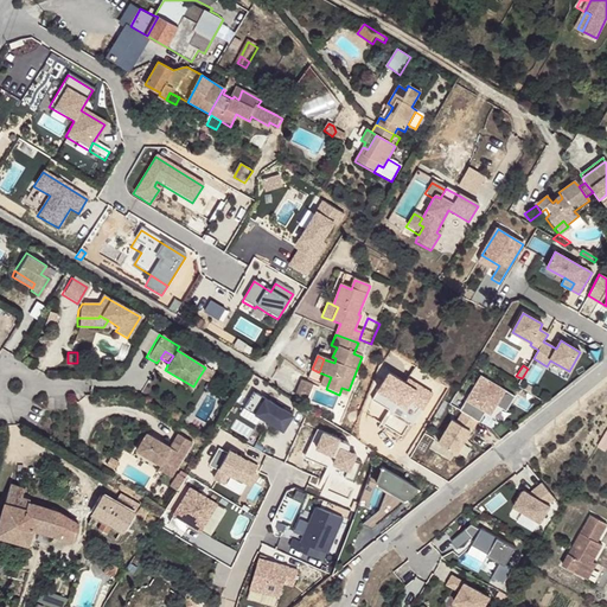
[(205,368),(198,378),(206,383),(212,372),(205,368)]
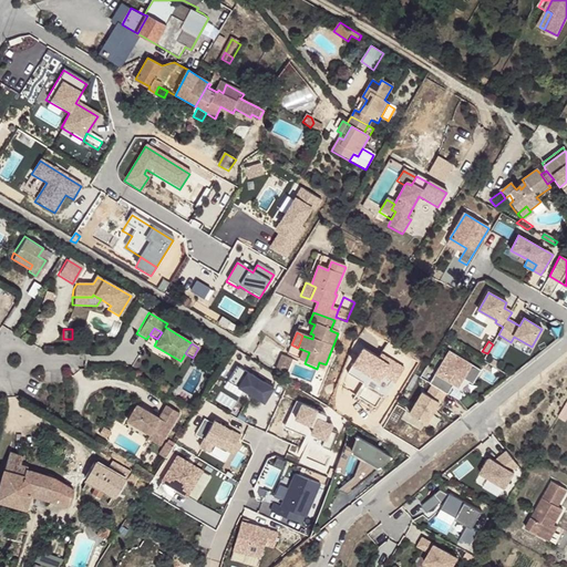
[(299,361),(305,363),(309,352),(303,350),(299,361)]
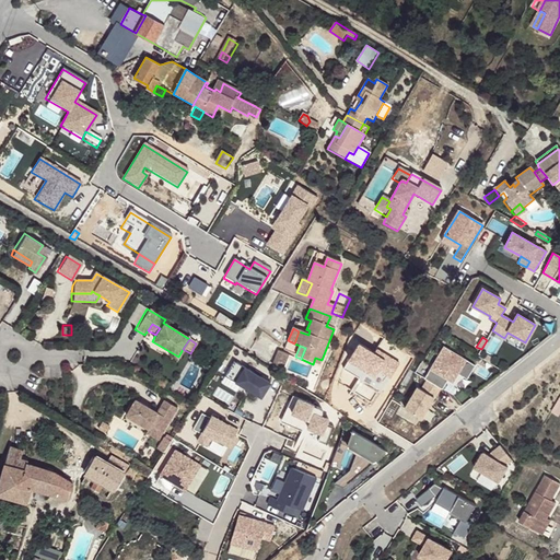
[(417,387),(404,408),(419,418),(432,398),(433,398),(441,388),(447,380),(452,383),(457,374),(466,380),(475,366),(444,347),(424,378),(428,381),(421,389),(417,387)]
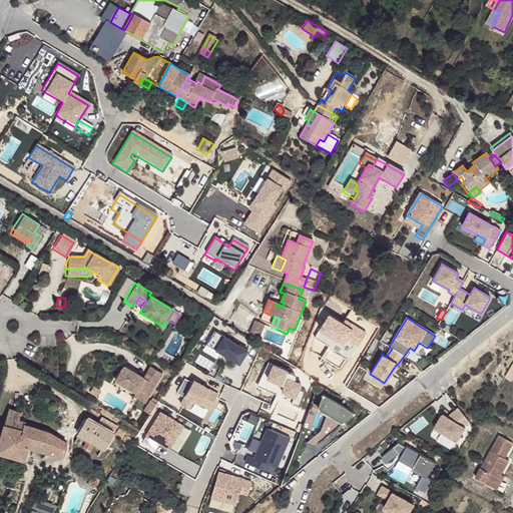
[(253,323),(248,336),(259,341),(264,327),(253,323)]
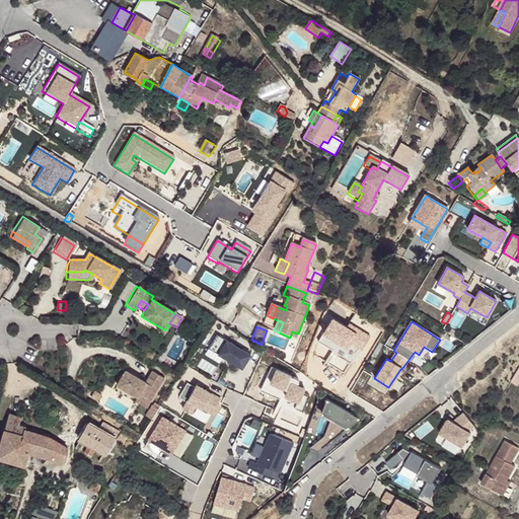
[(250,356),(216,335),(209,348),(242,369),(250,356)]
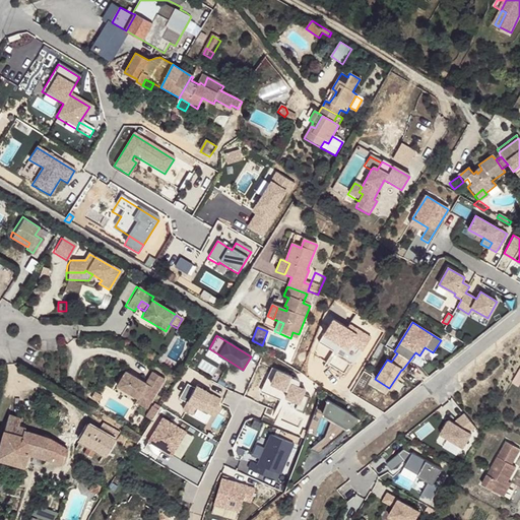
[(144,353),(141,358),(150,363),(153,359),(144,353)]
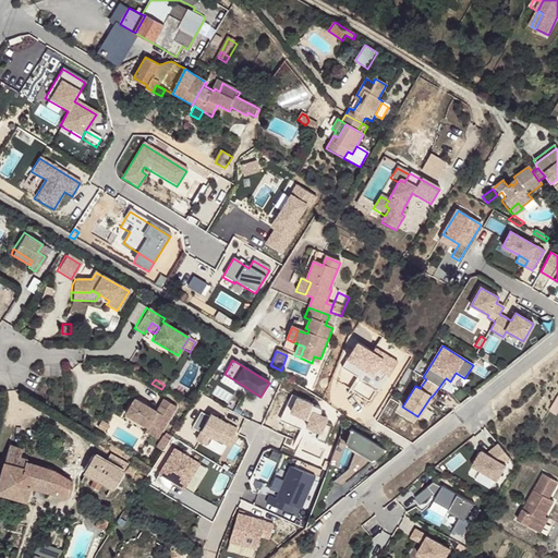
[(291,395),(279,421),(284,423),(290,411),(293,412),(299,399),(291,395)]
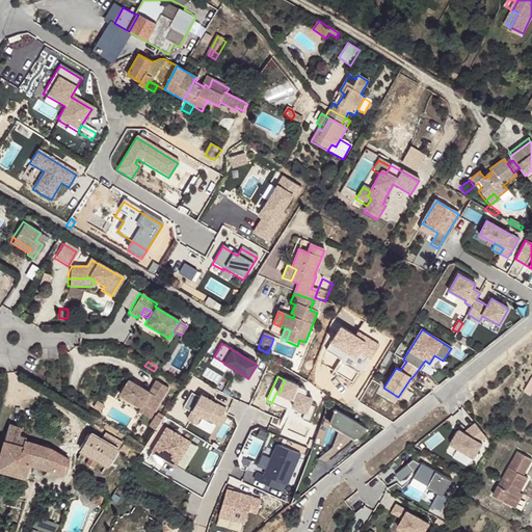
[(149,394),(144,392),(124,379),(115,394),(137,407),(142,406),(151,411),(165,388),(153,379),(148,388),(151,390),(149,394)]
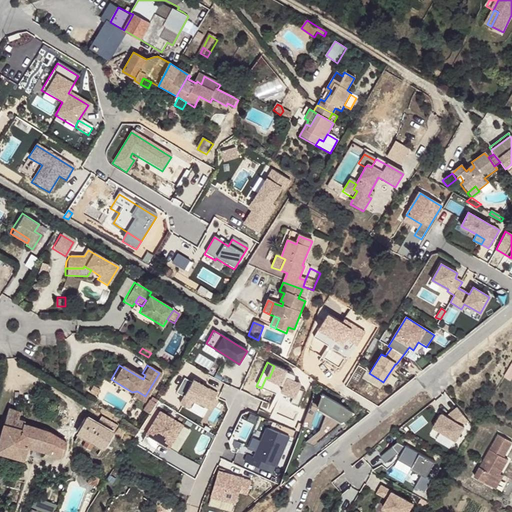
[(294,377),(292,374),(274,366),(269,378),(266,377),(261,388),(275,395),(274,397),(298,407),(305,391),(298,388),(300,384),(293,380),(294,377)]
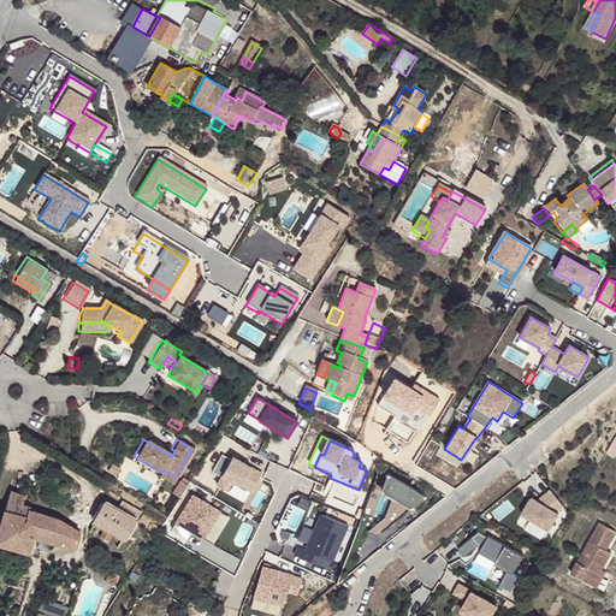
[(230,460),(220,455),(211,472),(220,478),(215,485),(226,491),(232,481),(250,492),(261,473),(231,457),(230,460)]
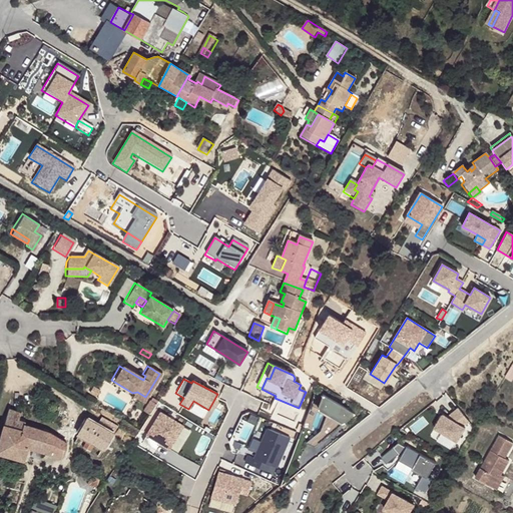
[(96,389),(89,385),(85,392),(92,396),(96,389)]
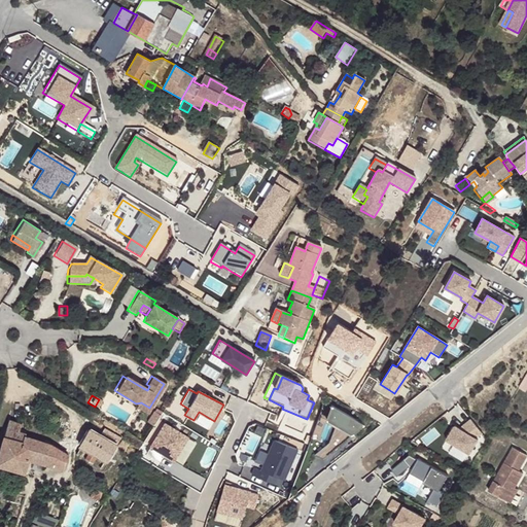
[(141,402),(136,403),(134,407),(145,414),(149,408),(141,402)]
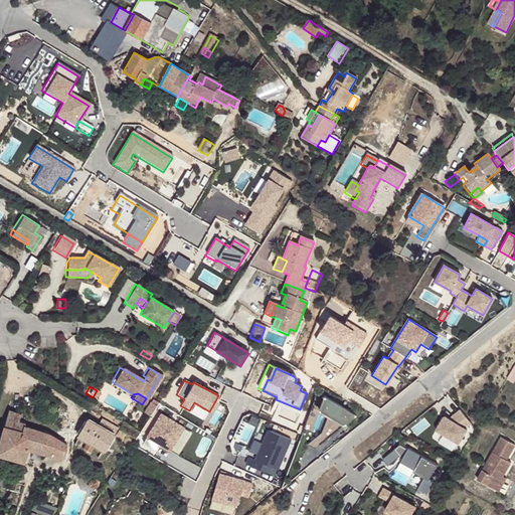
[(149,413),(158,399),(153,396),(151,399),(150,398),(143,409),(149,413)]
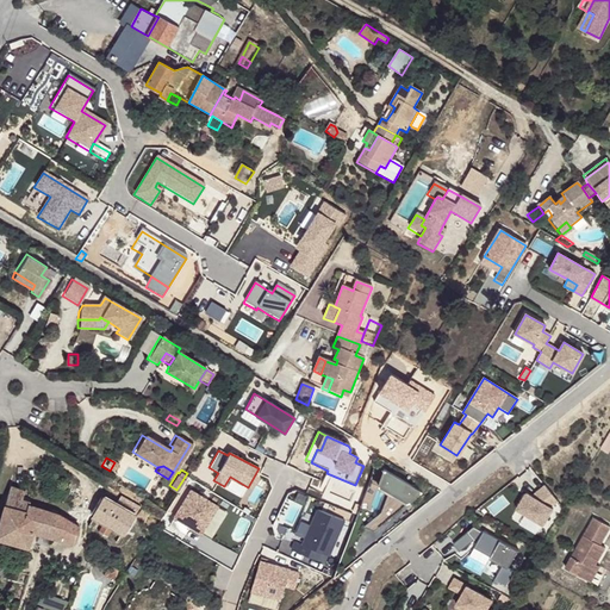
[(391,492),(398,475),(386,470),(380,486),(391,492)]
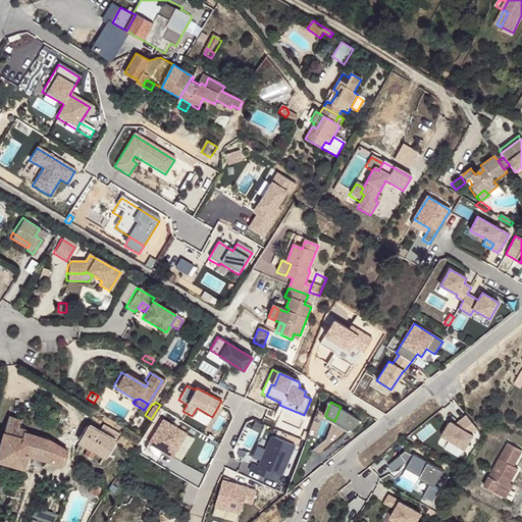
[(363,421),(341,407),(334,421),(328,438),(314,450),(322,453),(363,421)]
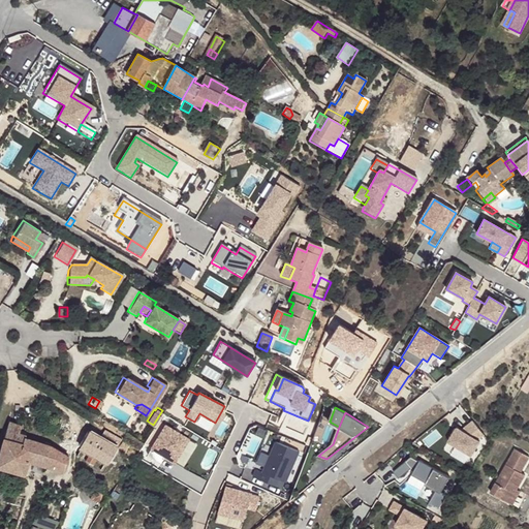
[(7,421),(2,437),(22,442),(24,438),(24,436),(18,433),(20,426),(7,421)]
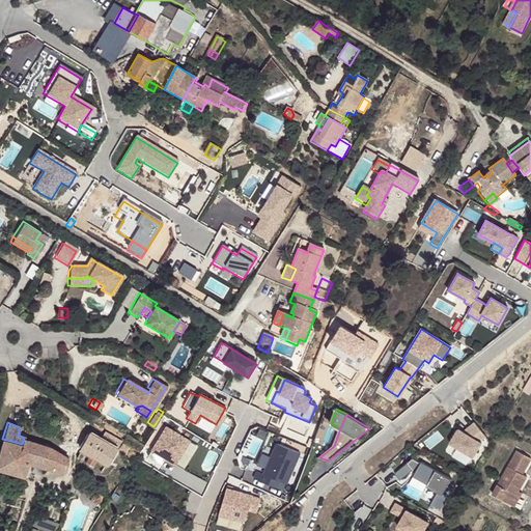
[(459,430),(451,444),(474,458),(482,444),(479,443),(486,437),(476,423),(469,429),(471,432),(467,435),(464,432),(459,430)]
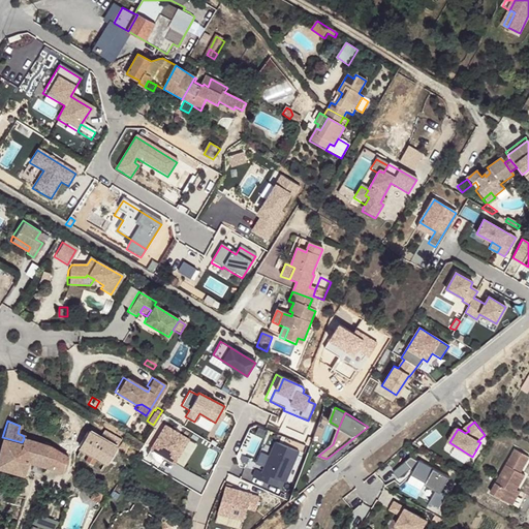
[(172,461),(186,438),(163,425),(145,454),(158,462),(162,456),(172,461)]
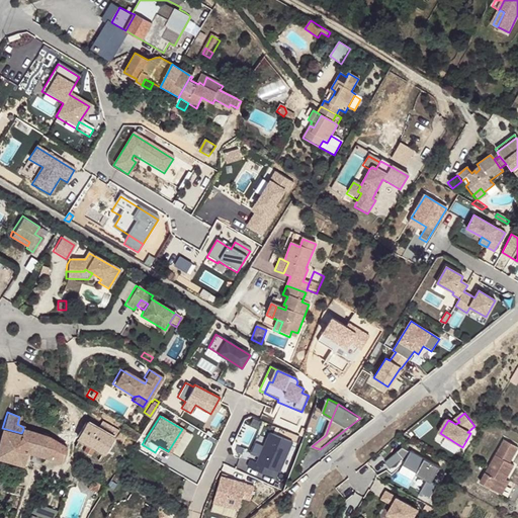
[(76,436),(86,442),(94,446),(103,452),(112,437),(86,420),(76,436)]
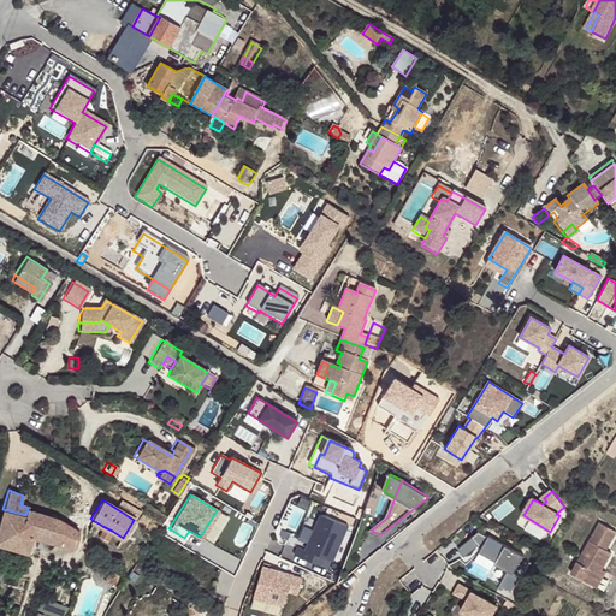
[(25,515),(3,509),(0,516),(0,544),(27,552),(31,537),(72,548),(77,532),(58,519),(28,510),(25,515)]
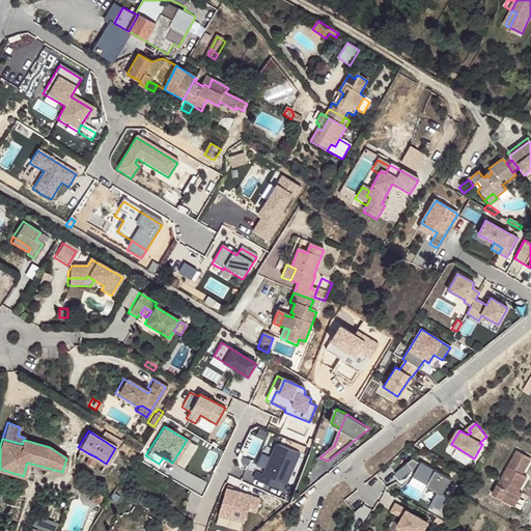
[(299,453),(277,444),(266,470),(268,471),(266,475),(263,474),(257,472),(254,478),(276,487),(279,480),(286,483),(299,453)]
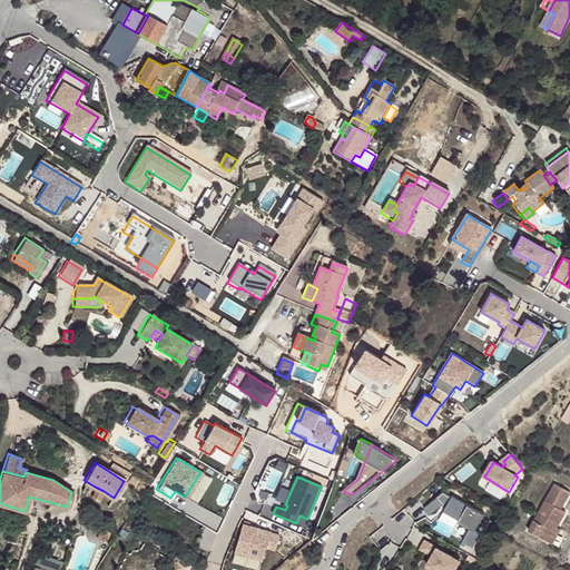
[(538,532),(564,487),(556,481),(530,529),(538,532)]
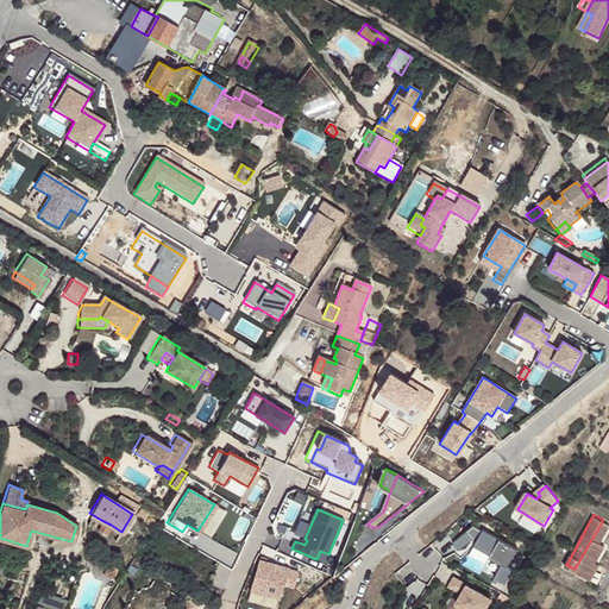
[(111,525),(101,520),(95,531),(104,535),(111,525)]
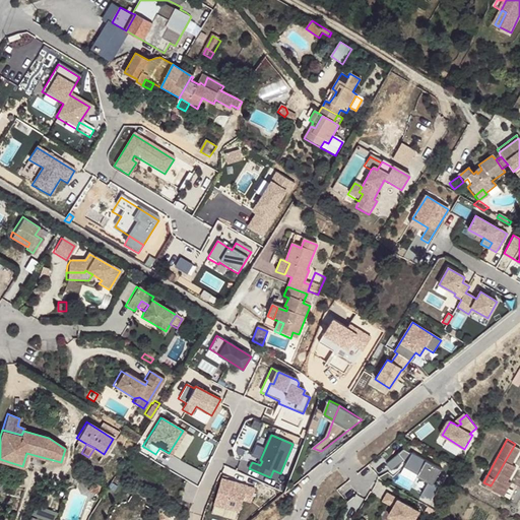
[(509,479),(517,465),(513,462),(519,449),(519,446),(515,444),(491,485),(502,493),(509,479)]
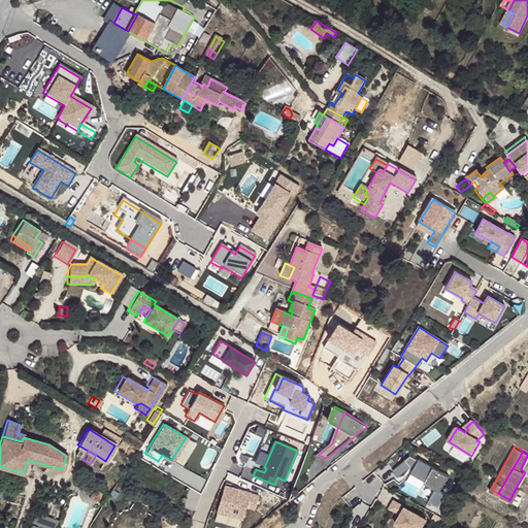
[(393,470),(399,477),(409,469),(411,467),(415,469),(414,471),(413,472),(427,481),(426,483),(437,489),(430,501),(440,507),(448,495),(441,491),(451,476),(421,459),(420,460),(411,456),(393,470)]
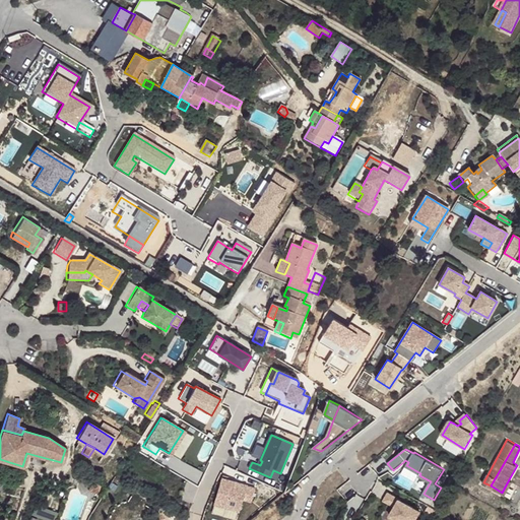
[(255,489),(221,479),(214,504),(240,511),(243,500),(251,503),(255,489)]
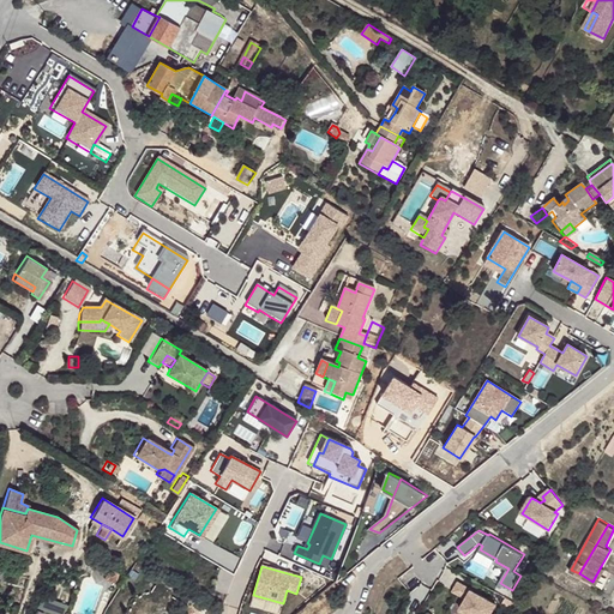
[(596,584),(605,567),(601,566),(593,582),(596,584)]
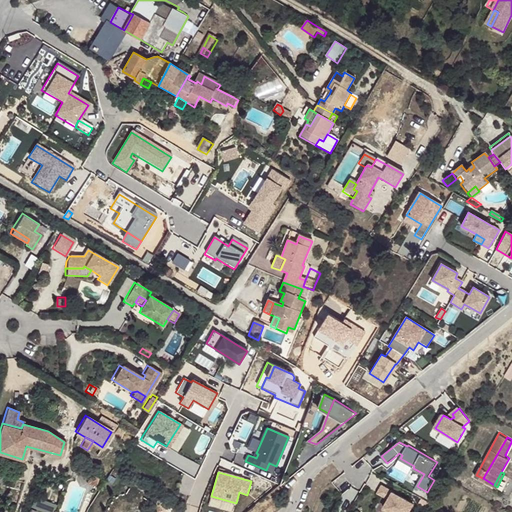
[(98,485),(101,476),(92,473),(88,482),(98,485)]
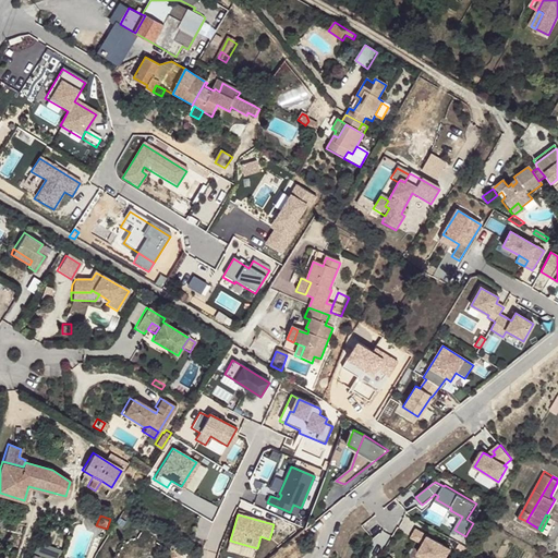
[(424,544),(428,535),(416,529),(412,536),(424,544)]
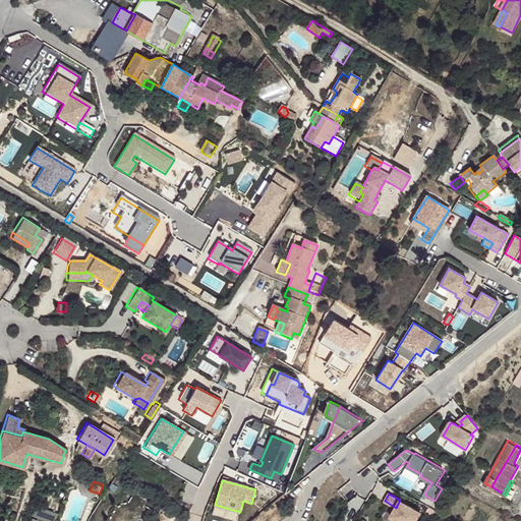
[(415,520),(421,512),(400,500),(396,508),(391,516),(399,520),(415,520)]
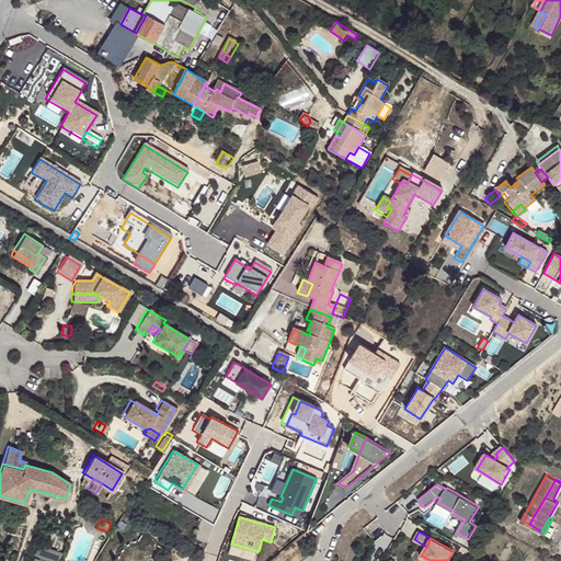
[(54,560),(59,560),(64,552),(39,544),(36,554),(54,560)]
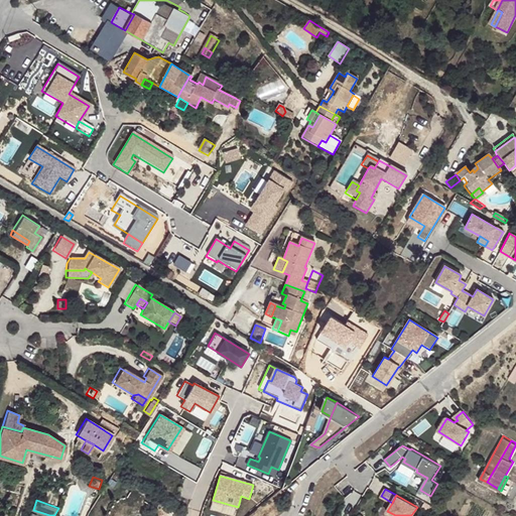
[(238,507),(213,500),(211,507),(236,515),(238,507)]
